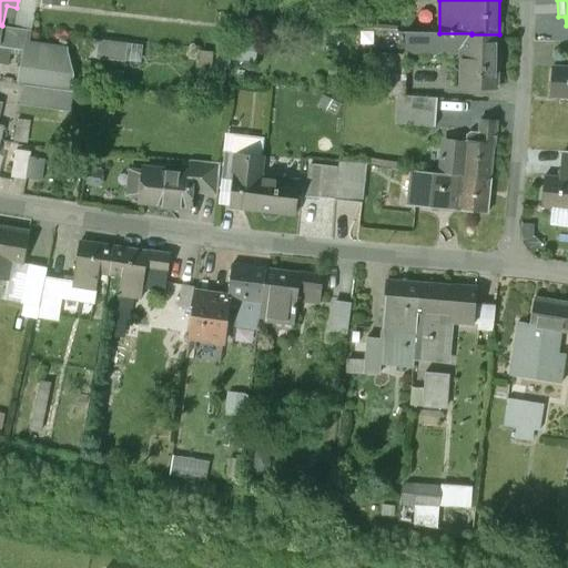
[(499,34),(472,34),(472,33),(439,33),(404,32),(404,53),(459,54),(458,87),(497,88),(499,34)]
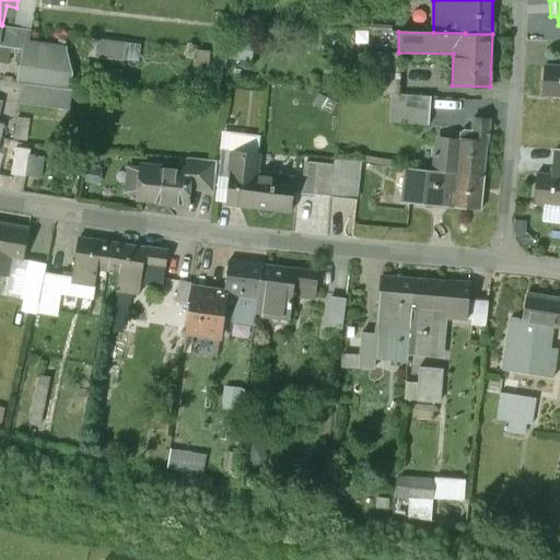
[(95,38),(94,57),(146,58),(146,39),(95,38)]
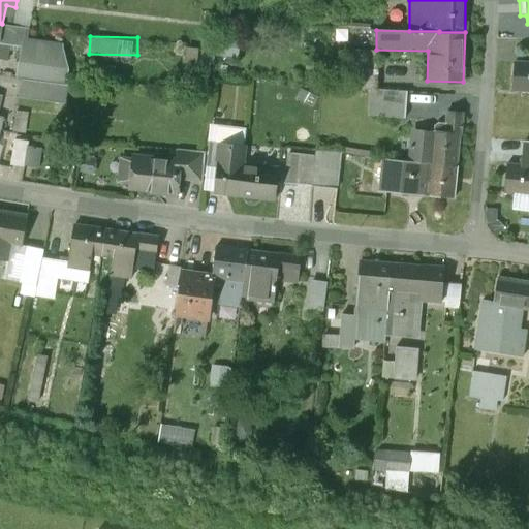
[(378,55),(353,53),(350,86),(370,88),(375,88),(378,55)]
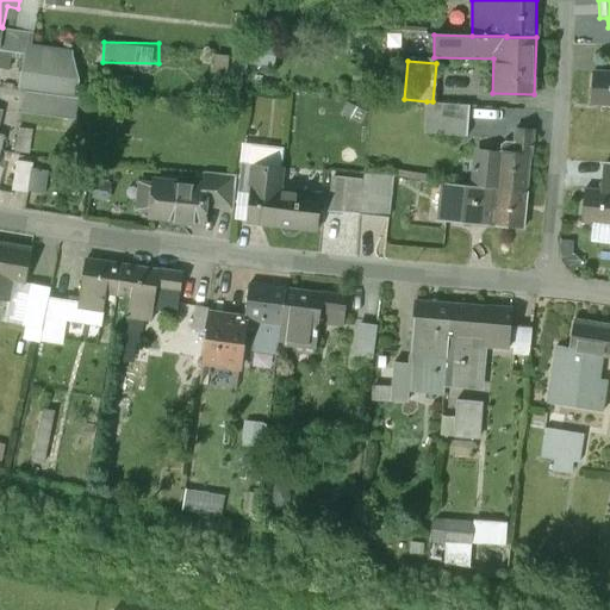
[(609,70),(595,70),(591,105),(609,105),(609,70)]
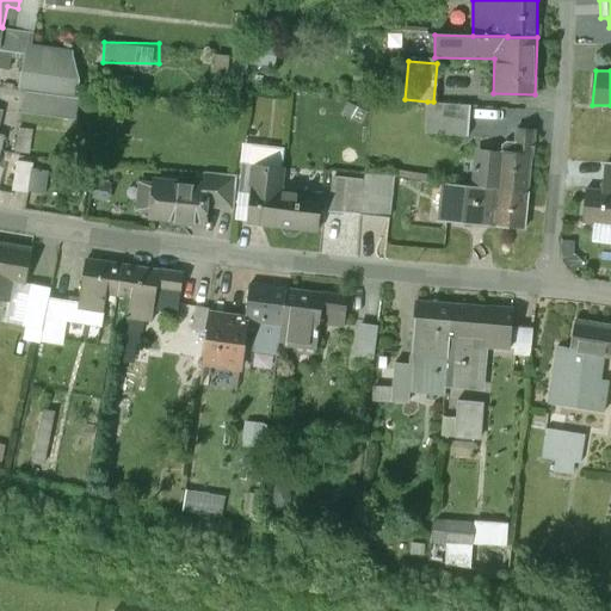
[(433,102),(427,102),(425,131),(467,135),(469,104),(433,102)]
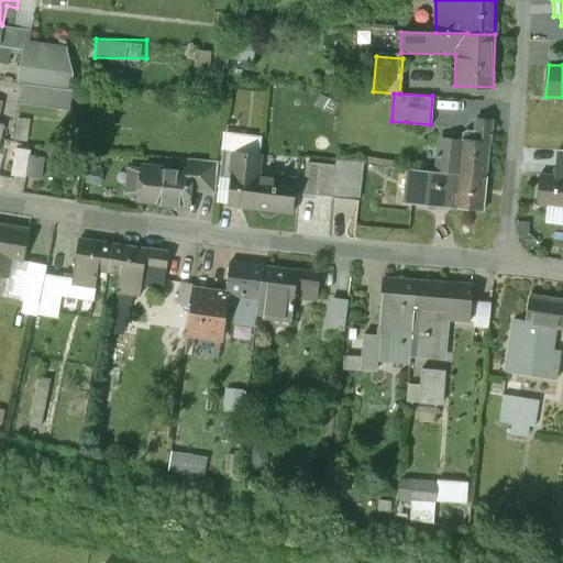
[(21,116),(15,136),(29,140),(34,119),(21,116)]
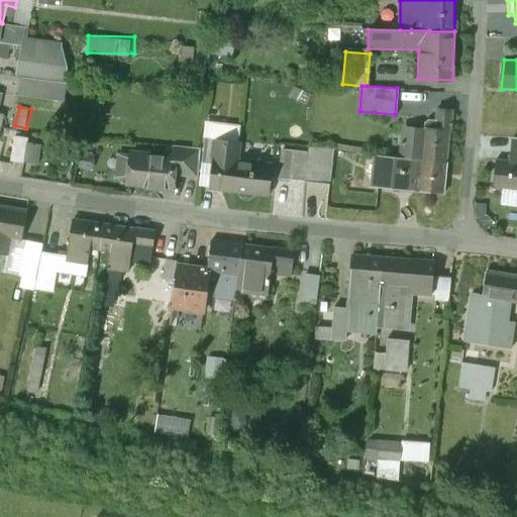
[(436,129),(425,128),(422,160),(446,162),(449,131),(450,131),(452,110),(438,109),(436,129)]
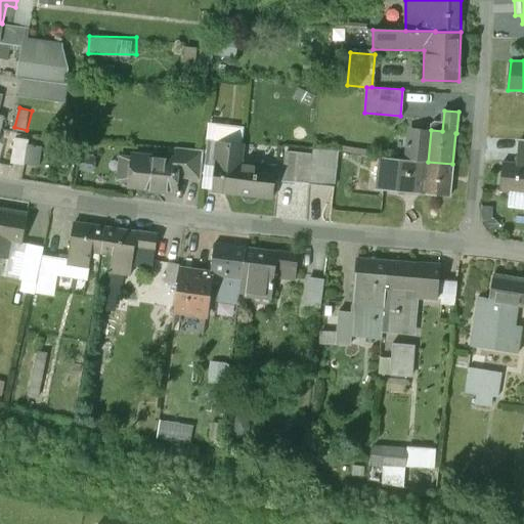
[(245,126),(216,123),(216,127),(215,139),(220,139),(217,165),(214,188),(236,191),(239,163),(245,126)]
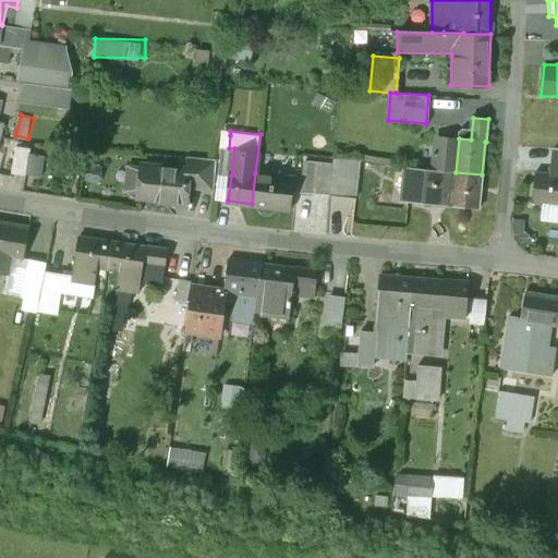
[(230,135),(221,134),(220,147),(221,147),(229,148),(230,135)]
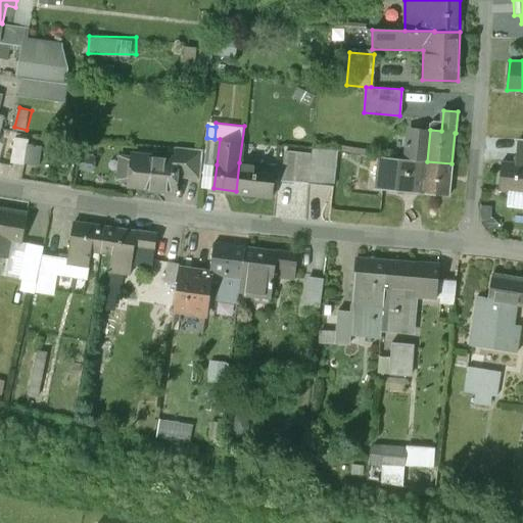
[(27,138),(13,137),(10,160),(24,161),(27,138)]
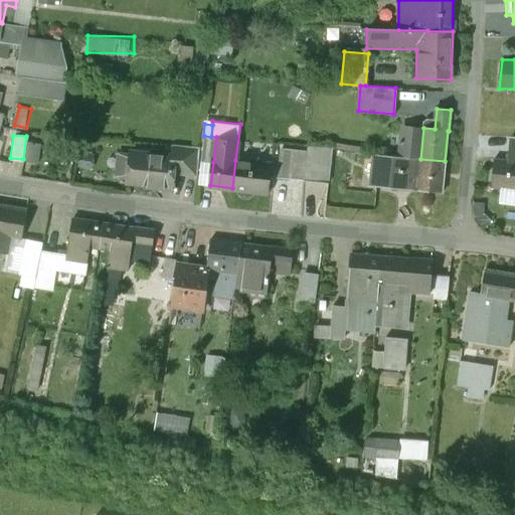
[(211,137),(204,136),(201,160),(213,162),(216,137),(211,137)]
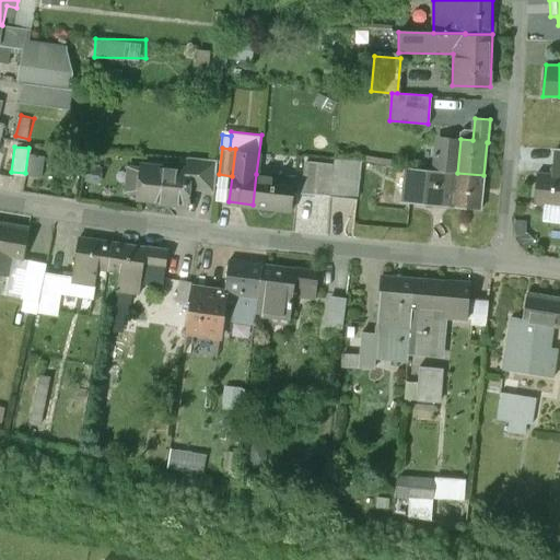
[(217,160),(190,156),(189,170),(187,187),(214,190),(217,160)]
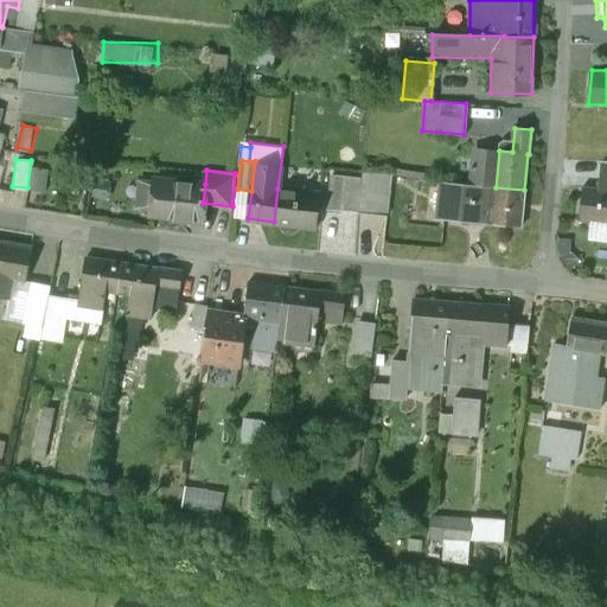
[(398,172),(337,170),(336,208),(397,210),(398,172)]
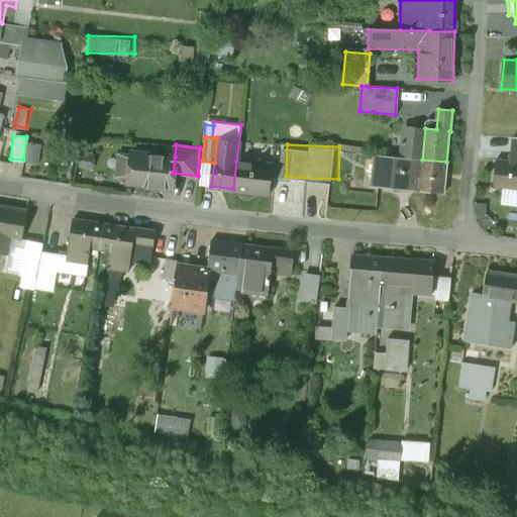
[(175,157),(131,152),(128,182),(146,183),(146,186),(172,188),(173,173),(175,157)]
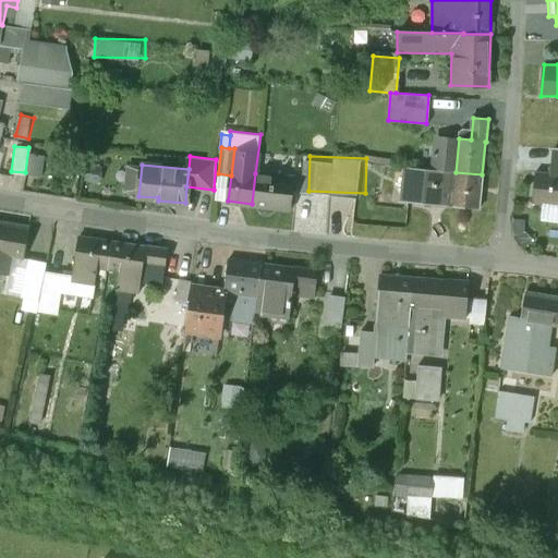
[(557,166),(552,166),(552,174),(535,172),(531,203),(557,206),(557,166)]
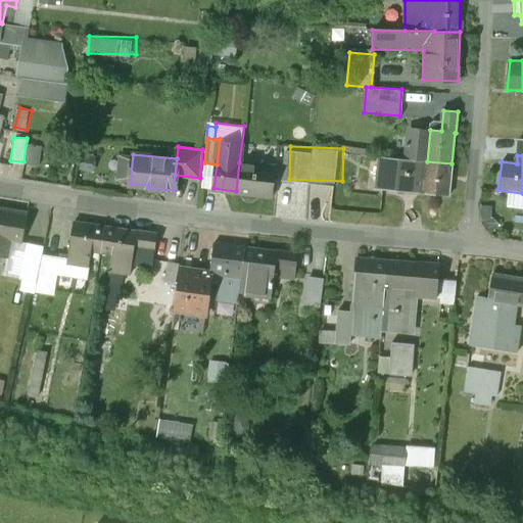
[(427,161),(382,157),(381,172),(378,172),(376,189),(449,196),(453,164),(452,163),(427,161)]
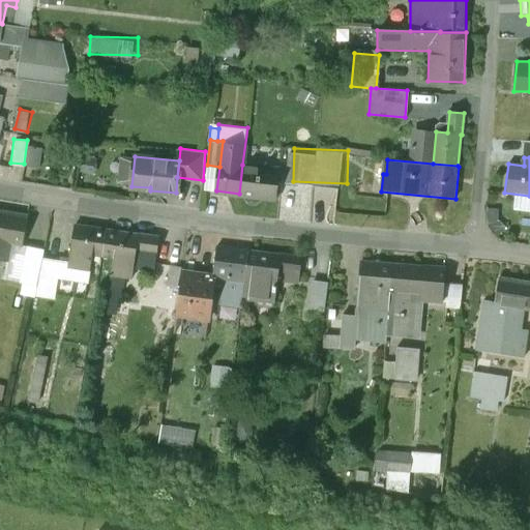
[(242,165),(239,194),(275,198),(280,169),(242,165)]
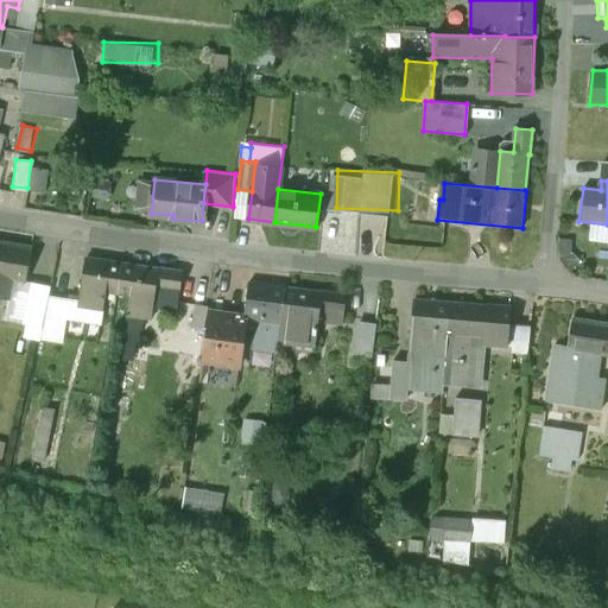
[(7,242),(0,240),(0,295),(6,296),(11,278),(21,280),(29,247),(7,242)]
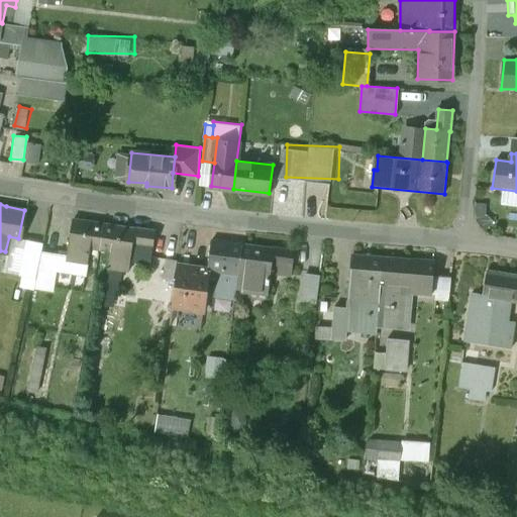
[(104,223),(72,218),(66,259),(86,262),(89,245),(100,247),(104,223)]
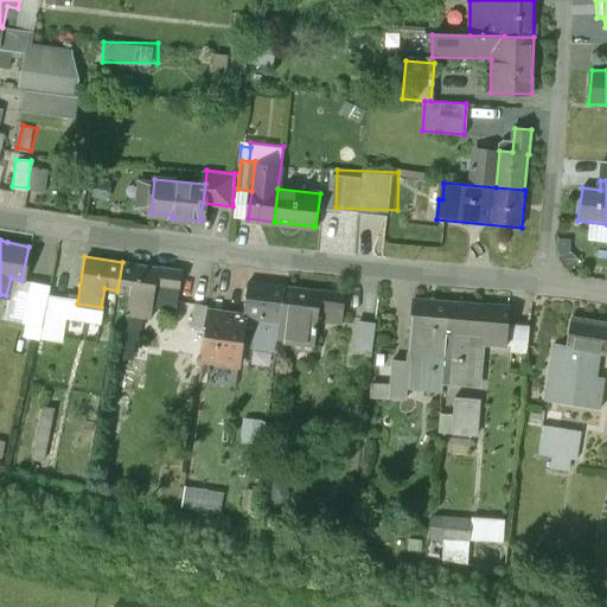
[(155,267),(122,262),(117,291),(152,295),(154,282),(179,286),(181,269),(155,266),(155,267)]
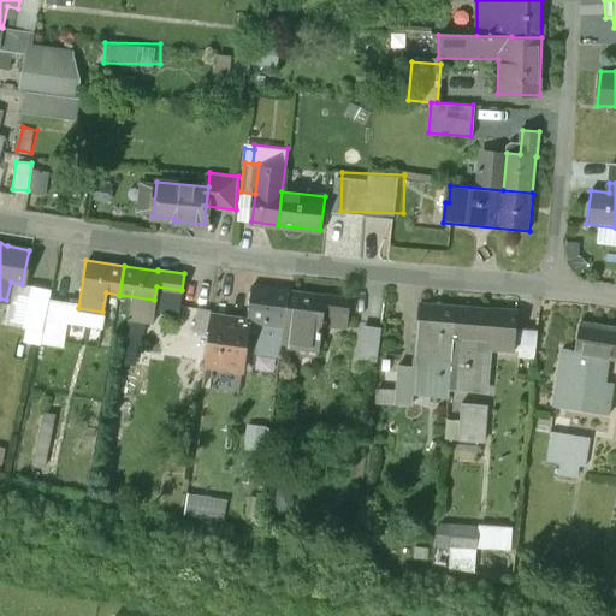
[(52,288),(33,283),(23,326),(42,331),(52,288)]
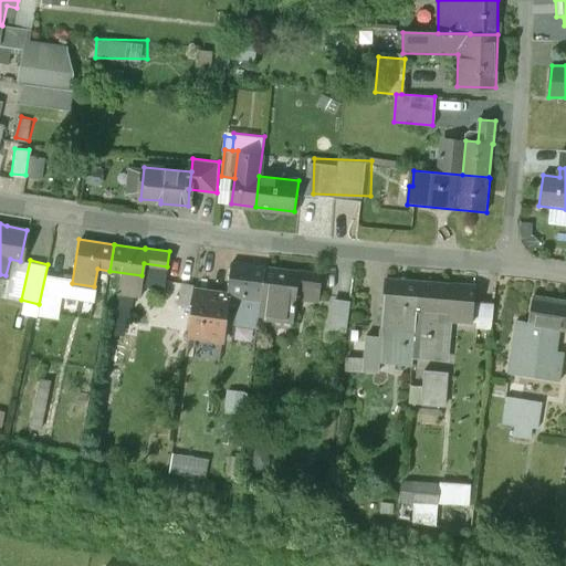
[(266,269),(232,264),(228,302),(261,306),(263,295),(266,269)]
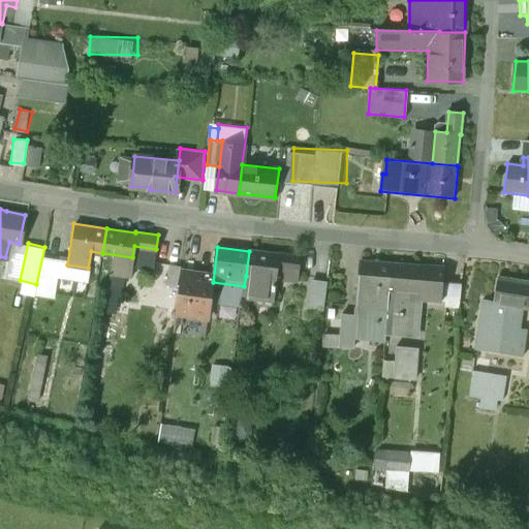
[(279,254),(249,251),(246,276),(244,286),(242,297),(275,301),(278,269),(299,272),(301,255),(279,253),(279,254)]
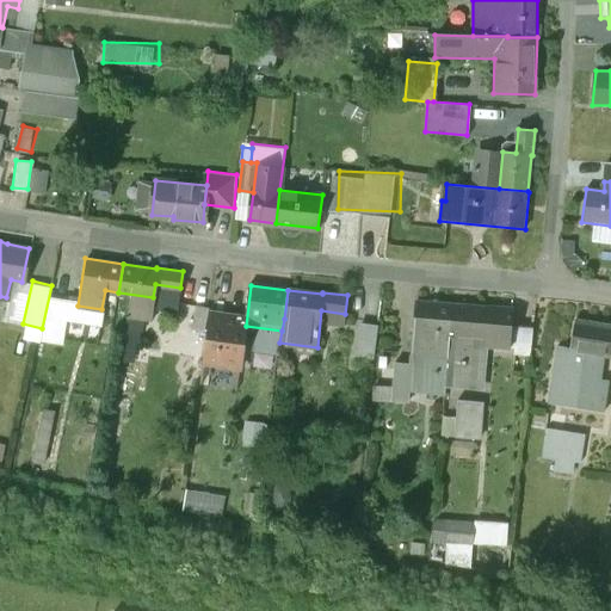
[(68,300),(49,296),(43,328),(65,332),(68,300)]
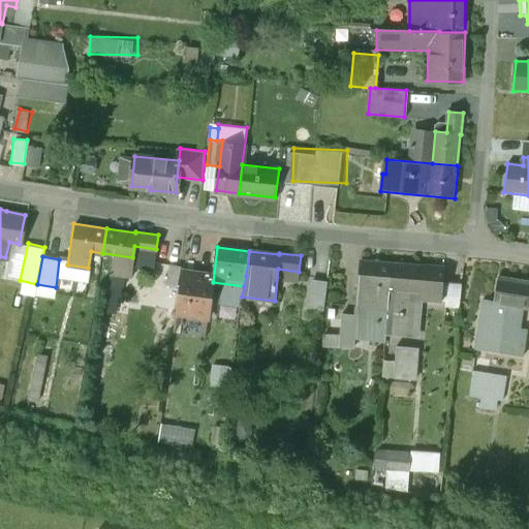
[(392,265),(358,260),(352,313),(350,336),(385,339),(391,288),(390,288),(392,265)]
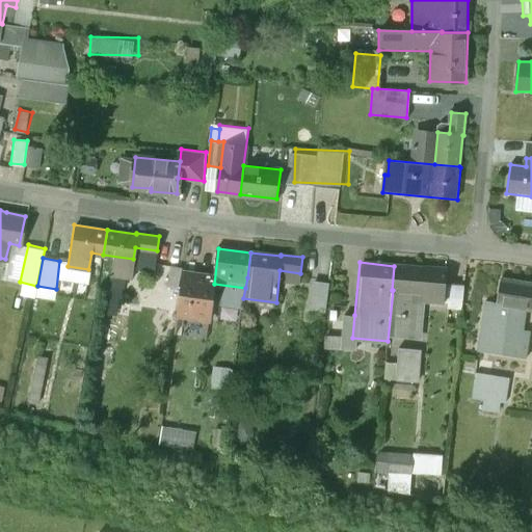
[(423,268),(394,266),(392,290),(393,290),(422,293),(423,282),(443,284),(445,269),(423,267),(423,268)]
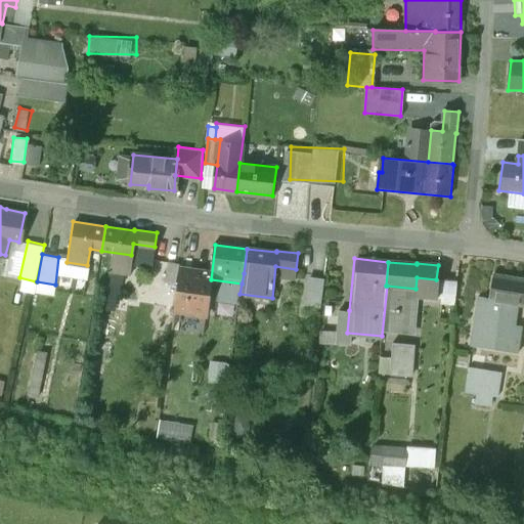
[(202,272),(179,269),(174,311),(206,315),(210,286),(200,284),(202,272)]
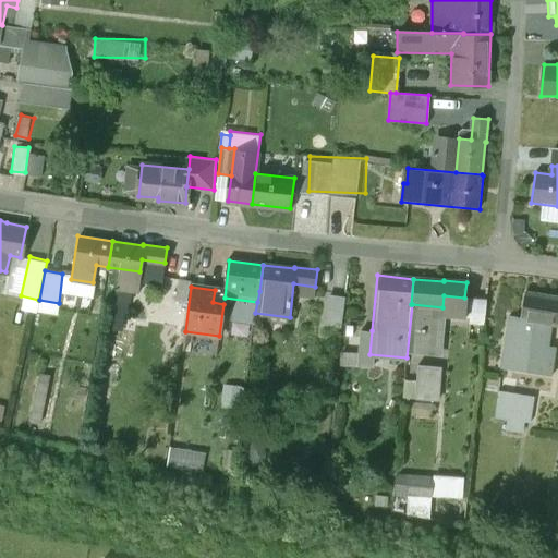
[(557,298),(524,293),(521,318),(508,316),(500,370),(552,377),(556,348),(544,346),(547,325),(557,326),(557,298)]
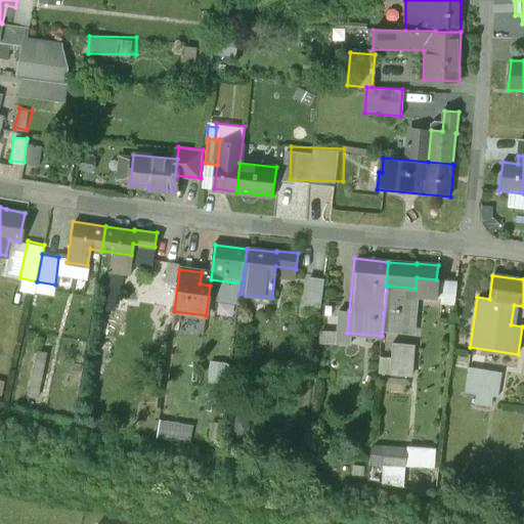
[(324,277),(310,276),(306,305),(320,307),(324,277)]
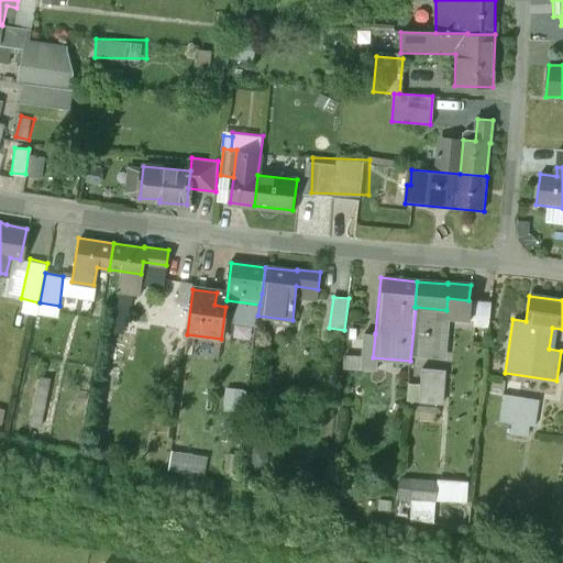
[(375,333),(361,331),(357,365),(373,366),(373,357),(375,333)]
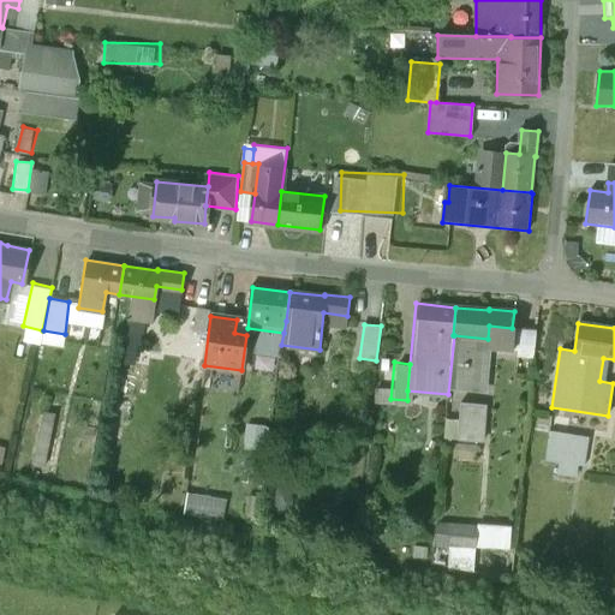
[(487,405),(459,402),(457,442),(484,445),(487,405)]
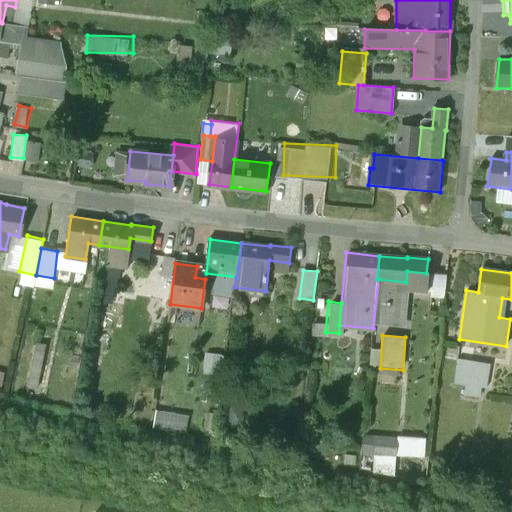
[(489,364),(458,359),(454,382),(485,387),(489,364)]
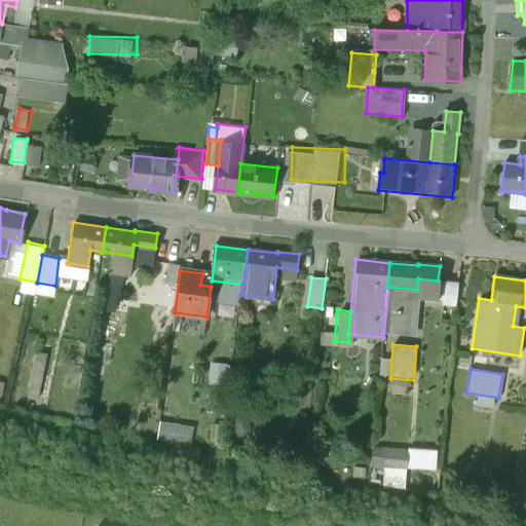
[(408,448),(372,446),(371,470),(406,472),(408,448)]
